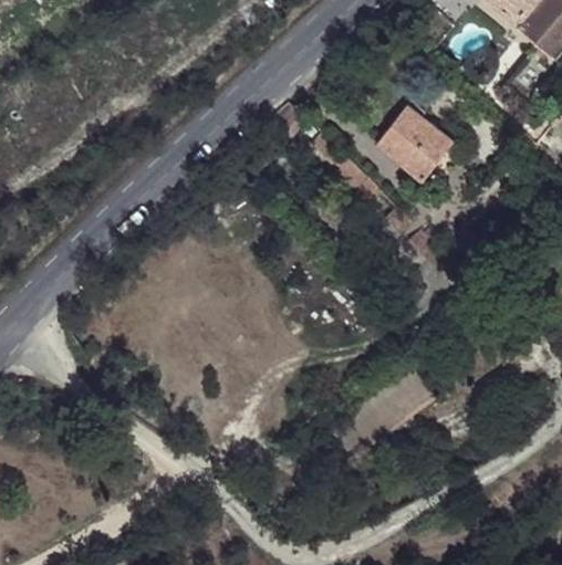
[(485,0),(554,59),(561,51),(561,0),(485,0)]
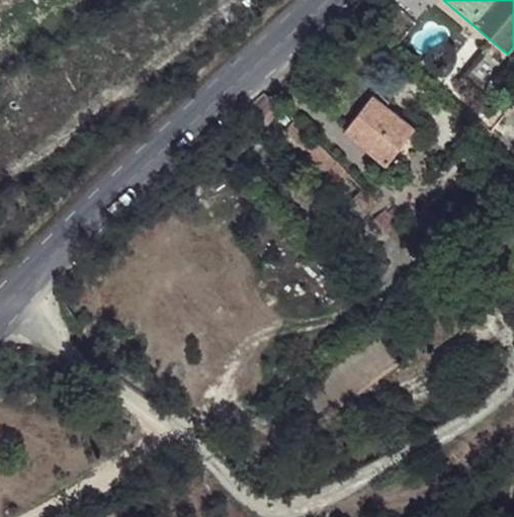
[(269,97),(217,144),(228,153),(267,119),(367,214),(377,201),(269,97)]
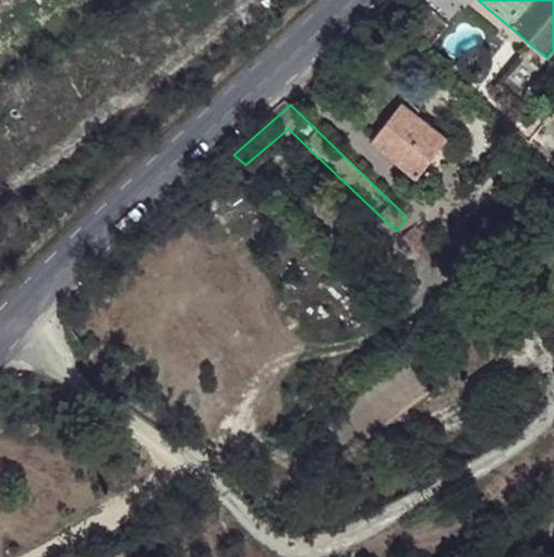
[(401,106),(372,137),(417,180),(447,144),(418,121),(401,106)]
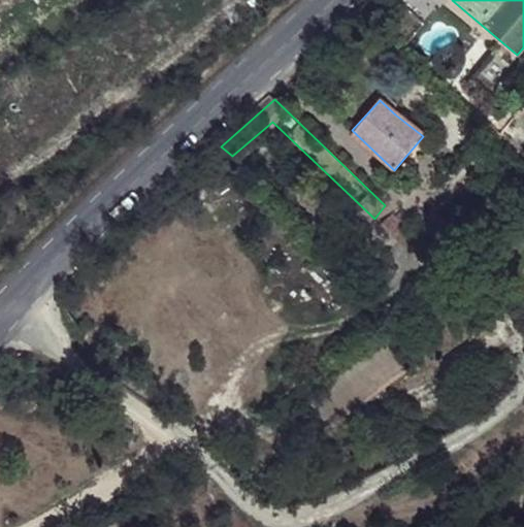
[(394,208),(381,225),(415,260),(430,244),(394,208)]
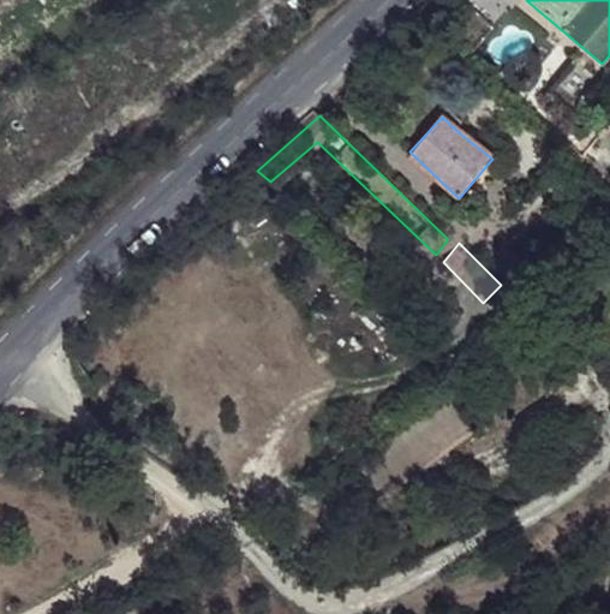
[(388,447),(412,475),(478,421),(454,392),(388,447)]
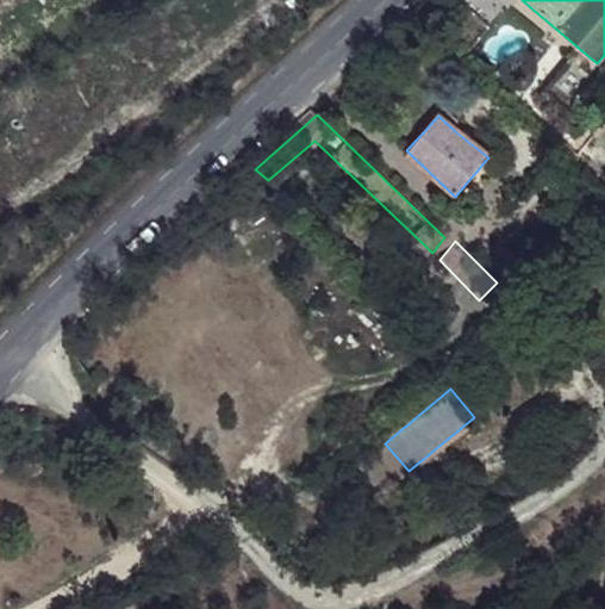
All buildings are outlined.
